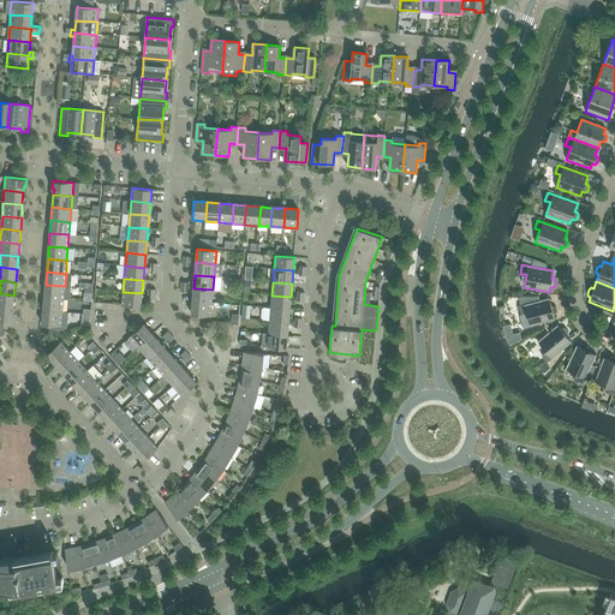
[(64,299),(65,286),(46,285),(45,298),(64,299)]
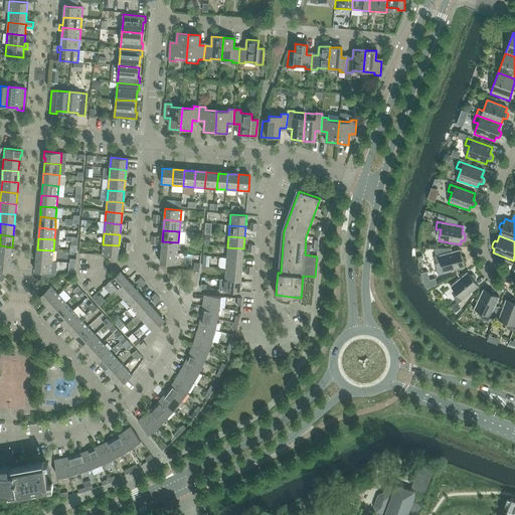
[(162,241),(161,252),(177,253),(178,242),(162,241)]
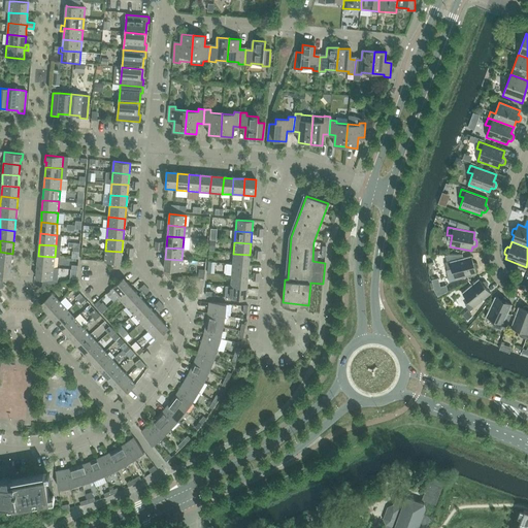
[(122,252),(105,251),(104,262),(121,263),(122,252)]
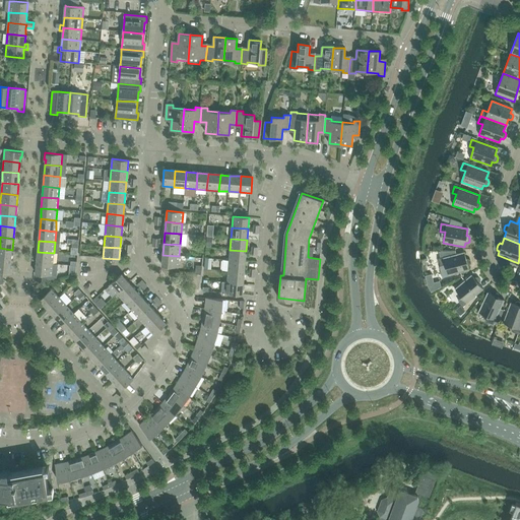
[(12,250),(0,248),(0,259),(11,260),(12,250)]
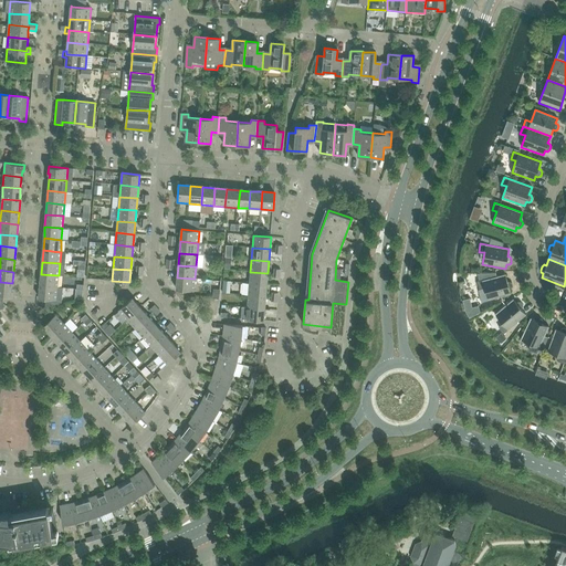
[(266,285),(268,273),(250,272),(250,283),(266,285)]
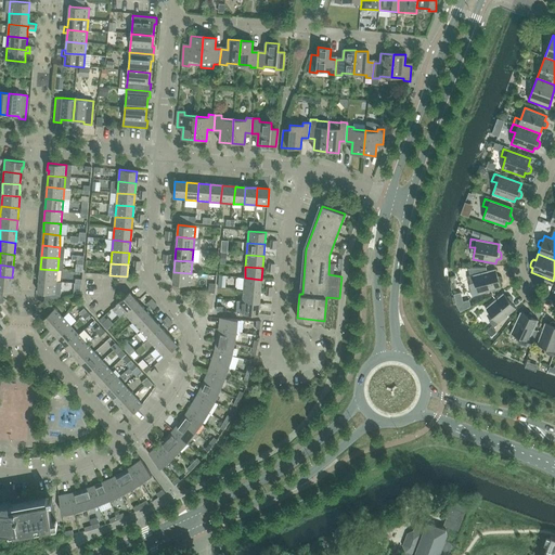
[(39,281),(56,282),(57,270),(40,269),(39,281)]
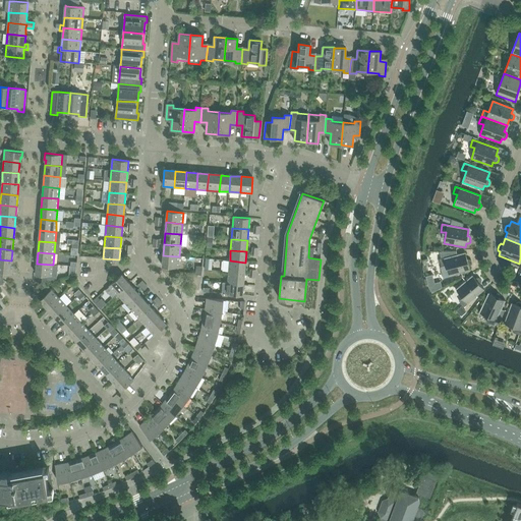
[(469,267),(470,266),(472,264),(471,261),(469,259),(467,259),(465,252),(439,259),(441,267),(446,266),(449,277),(470,271),(469,267)]
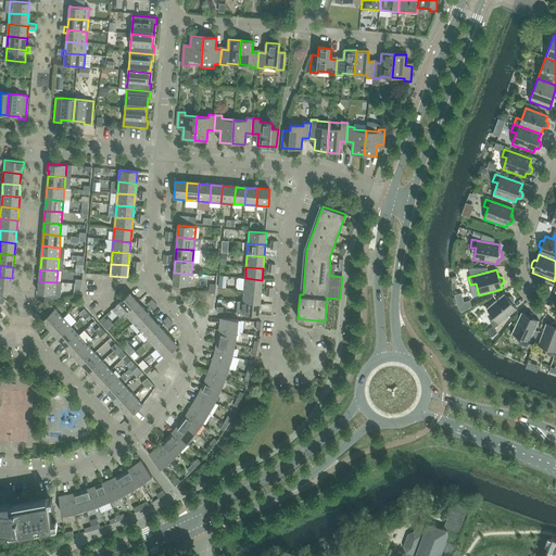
[(191,274),(174,273),(173,285),(190,286),(191,274)]
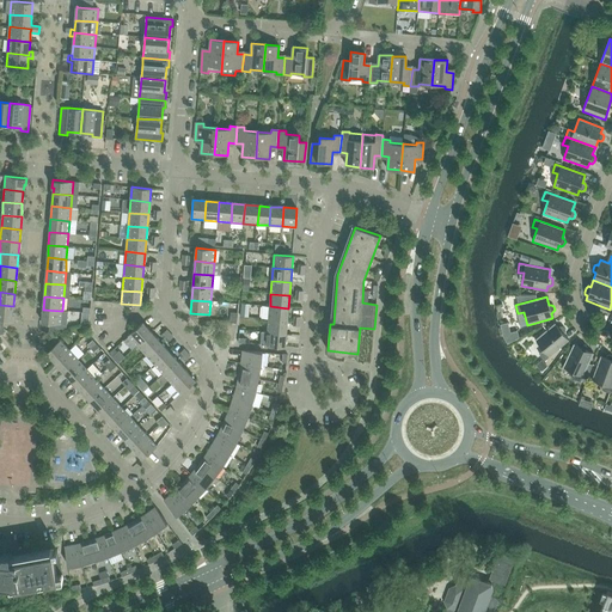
[(13,306),(0,305),(0,318),(4,319),(12,319),(13,306)]
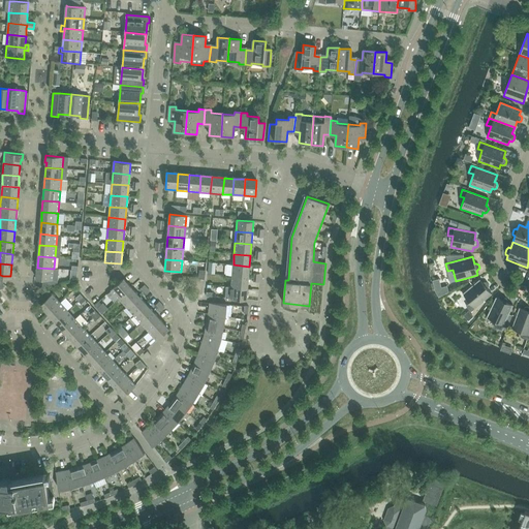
[(249,277),(249,267),(234,265),(232,276),(249,277)]
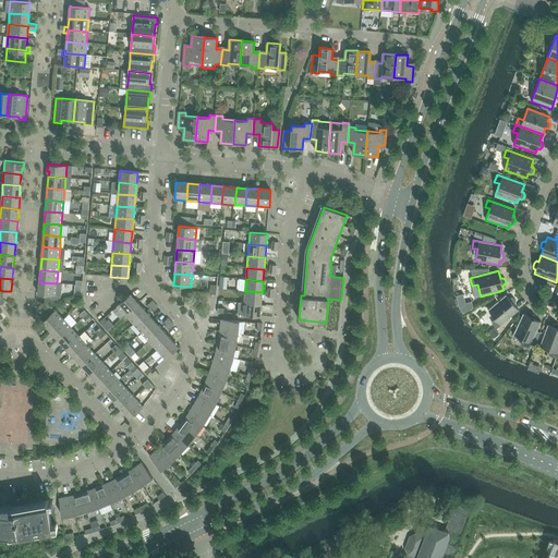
[(46,294),(50,295),(56,295),(57,283),(39,282),(38,294),(46,294)]
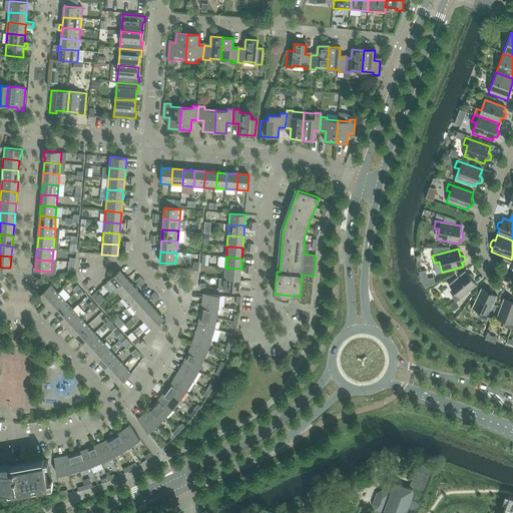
[(241,269),(225,268),(224,279),(240,280),(241,269)]
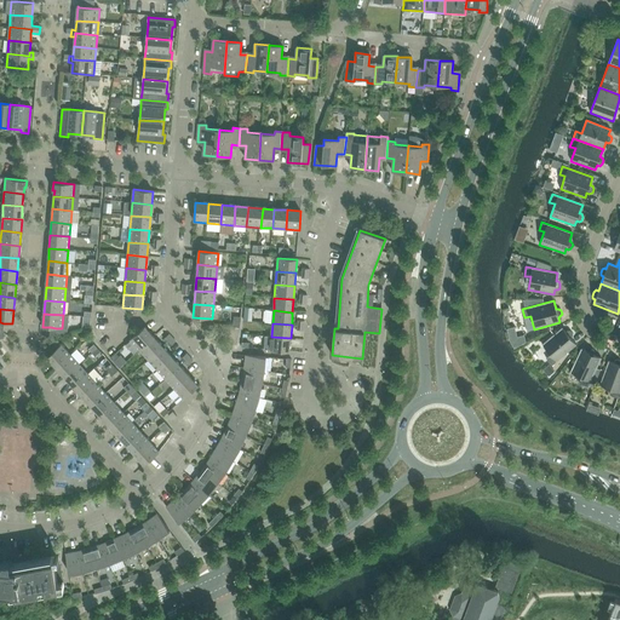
[(130,340),(139,350),(154,337),(144,327),(130,340)]
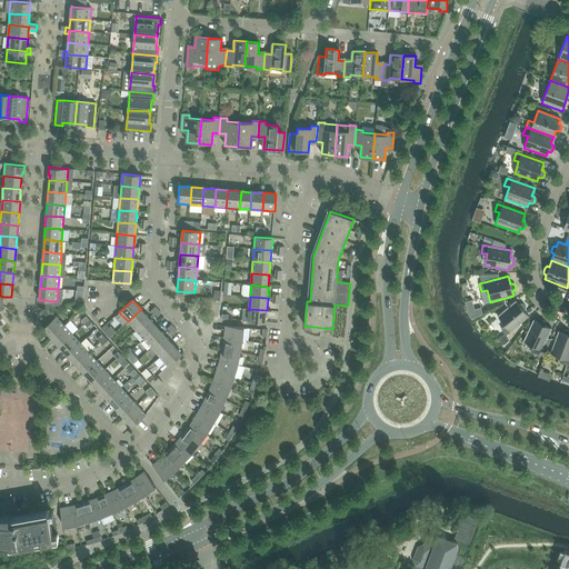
[(501,329),(507,336),(529,317),(523,310),(526,309),(526,307),(523,303),(520,303),(519,305),(516,301),(497,316),(506,326),(501,329)]
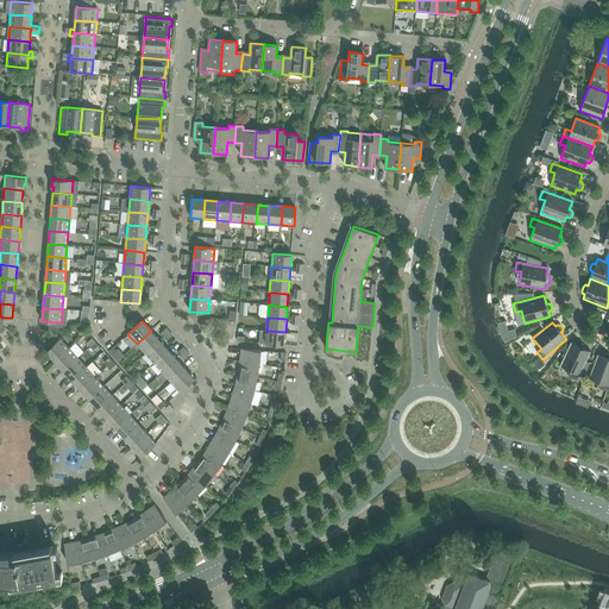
[(145,353),(159,340),(151,331),(137,344),(145,353)]
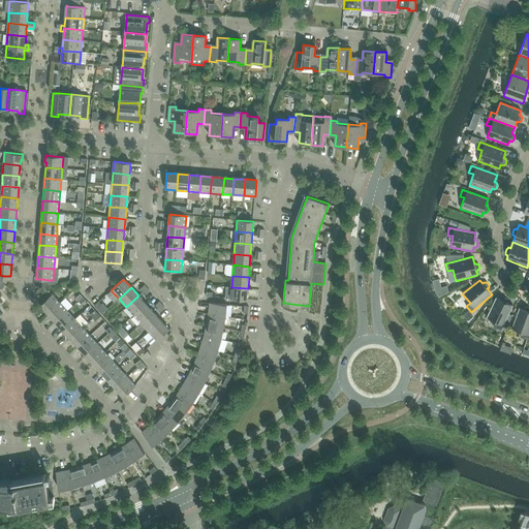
[(248,288),(231,287),(230,299),(247,300),(248,288)]
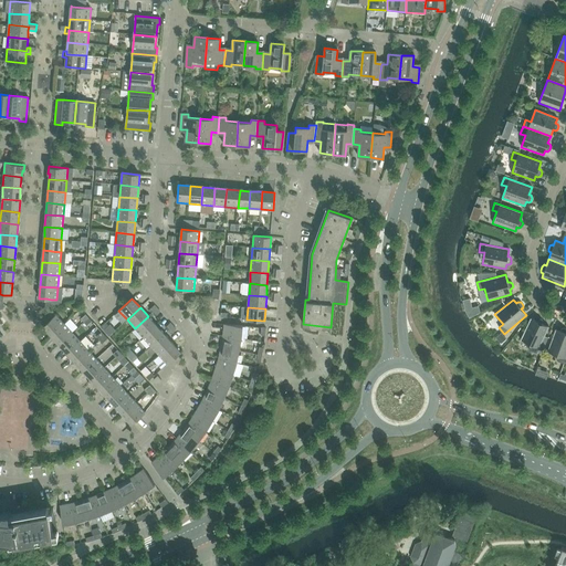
[(50,308),(45,310),(53,317),(56,315),(50,308)]
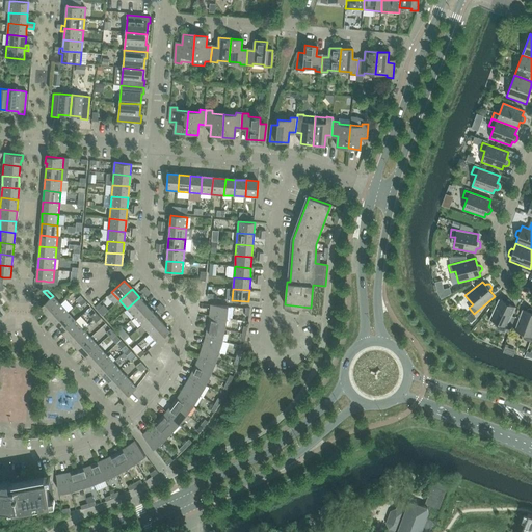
[(41,307),(48,316),(60,304),(53,296),(50,298),(41,307)]
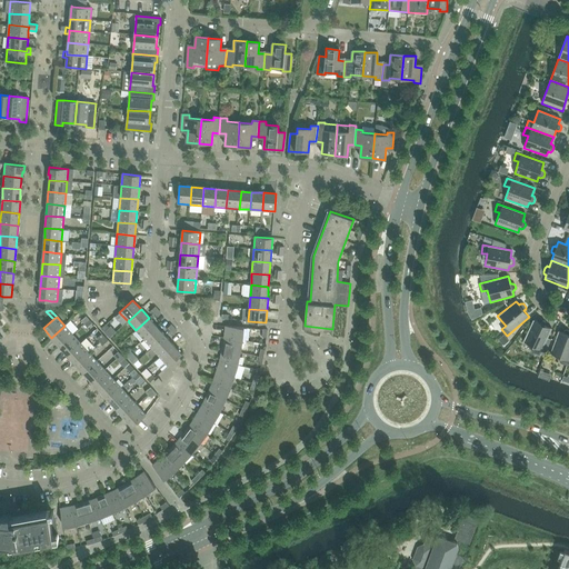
[(157,327),(149,318),(136,330),(143,339),(157,327)]
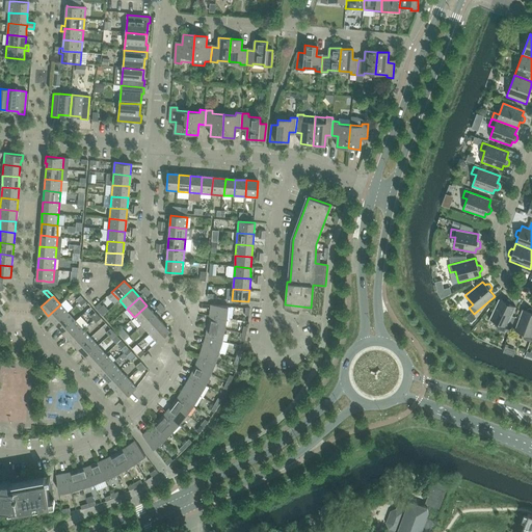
[(500,324),(498,328),(504,333),(505,330),(509,333),(515,317),(512,315),(516,308),(509,304),(510,302),(509,300),(506,298),(504,299),(503,301),(499,299),(488,319),(500,324)]
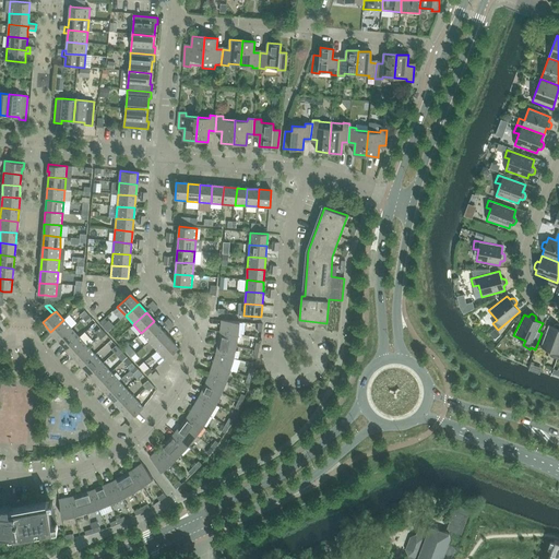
[(50,332),(58,341),(71,329),(63,320),(50,332)]
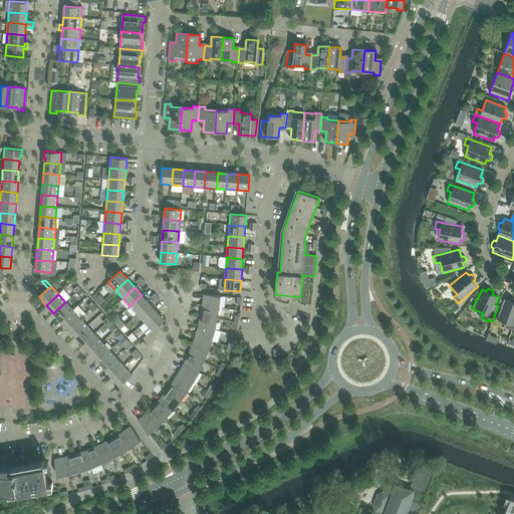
[(98,296),(94,300),(98,305),(104,300),(100,294),(98,296)]
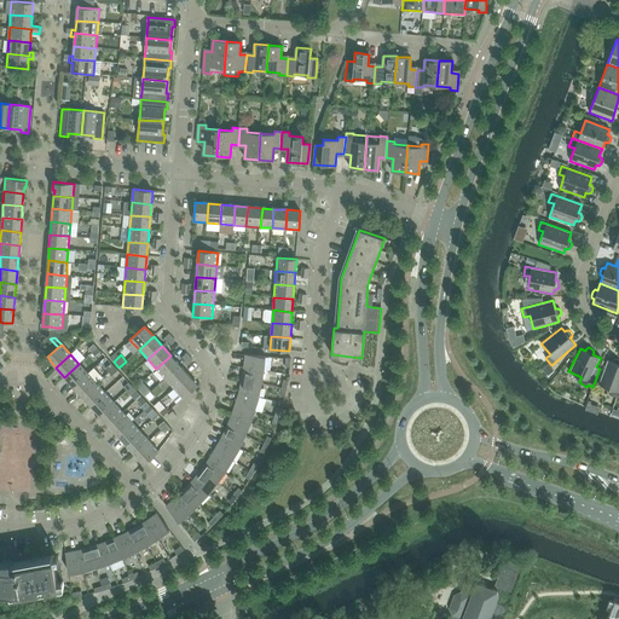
[(244,368),(265,371),(266,357),(246,354),(244,368)]
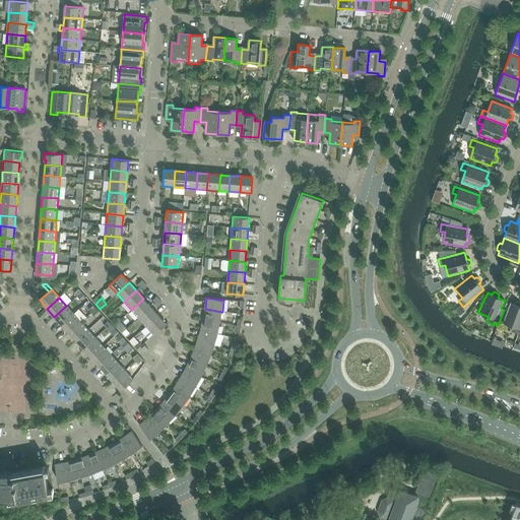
[(151,307),(143,299),(131,310),(139,318),(151,307)]
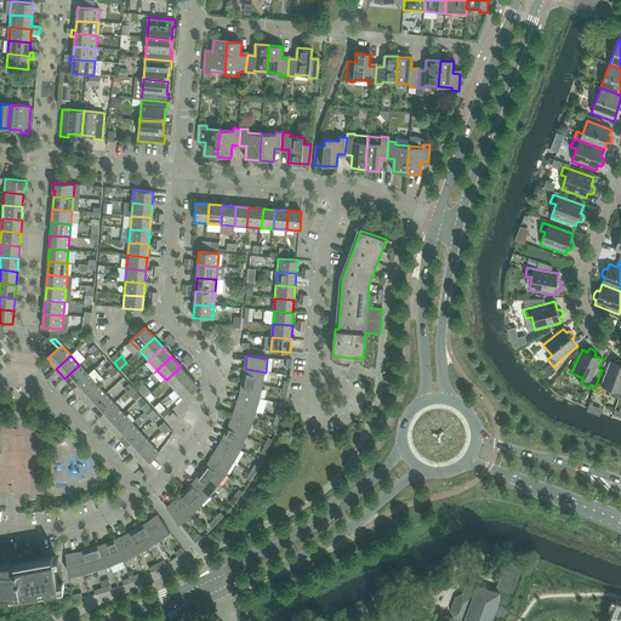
[(610,396),(619,399),(620,392),(620,360),(619,360),(615,362),(615,363),(609,362),(600,386),(613,391),(610,396)]
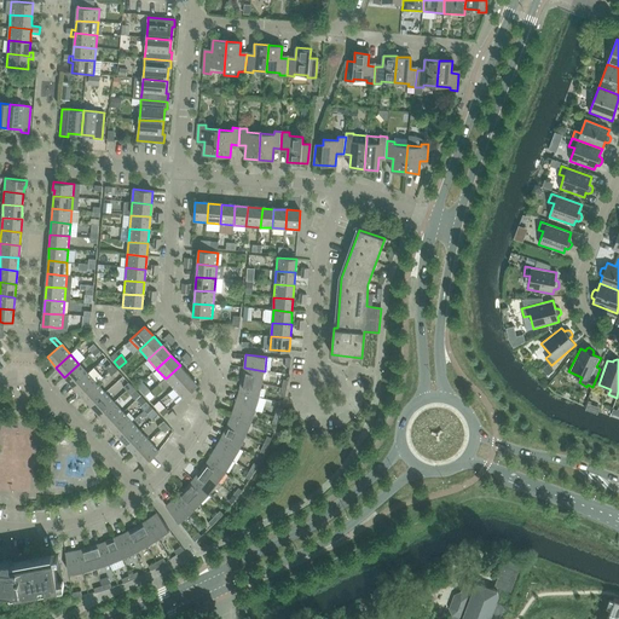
[(64,377),(74,387),(88,374),(79,364),(64,377)]
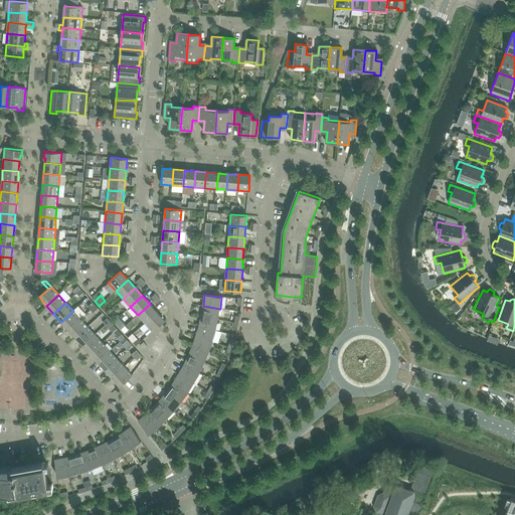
[(138,315),(145,323),(157,312),(150,304),(138,315)]
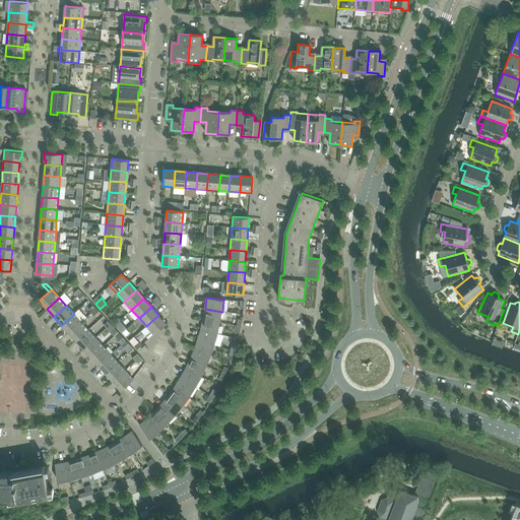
[(203,319),(219,322),(222,312),(205,309),(203,319)]
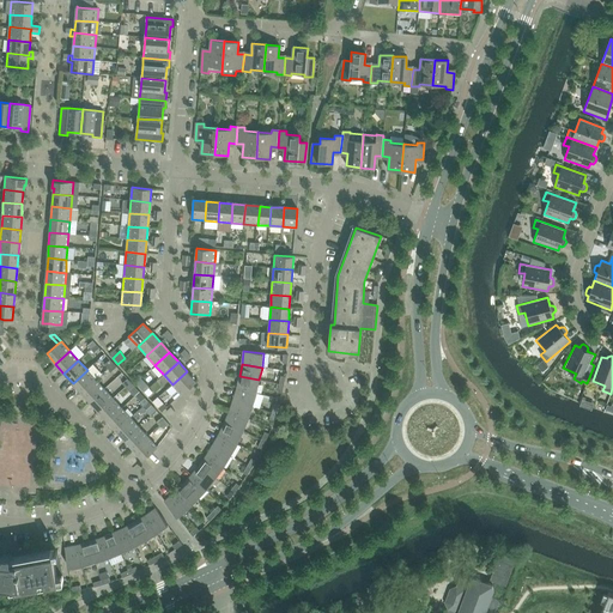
[(73,383),(82,393),(96,380),(87,370),(73,383)]
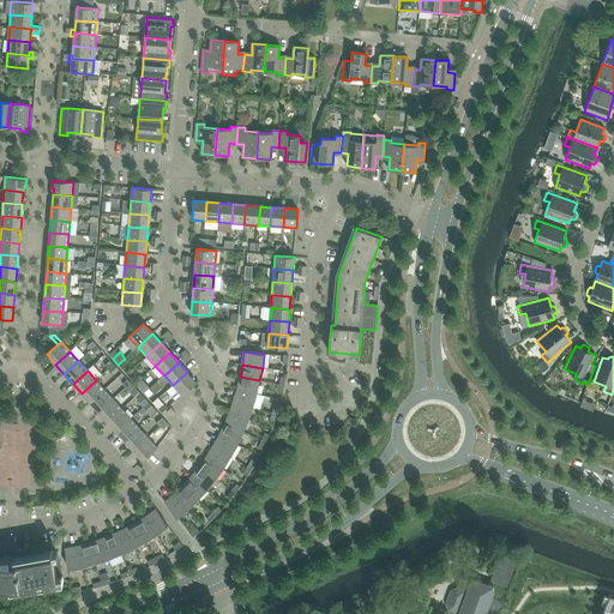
[(187,372),(173,385),(181,395),(196,383),(187,372)]
